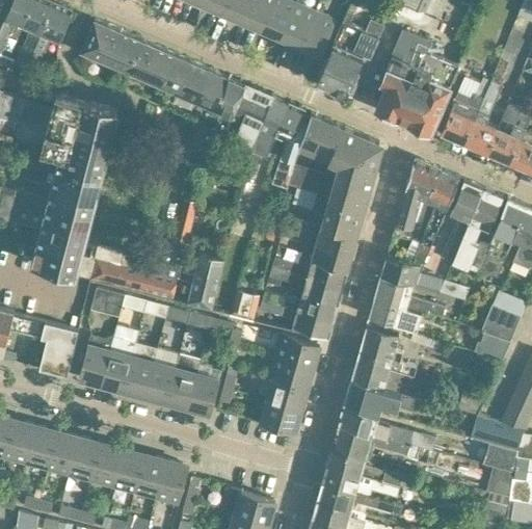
[(12,0),(0,29),(0,64),(9,70),(12,61),(0,55),(0,54),(14,25),(22,28),(34,0),(12,0)]
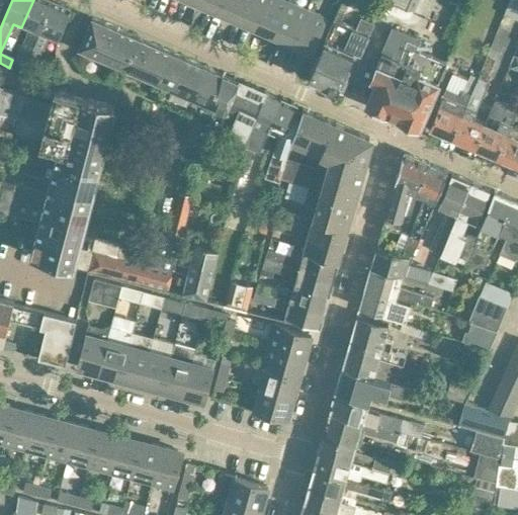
[(16,61),(25,65),(53,3),(46,0),(33,0),(21,27),(29,30),(16,61)]
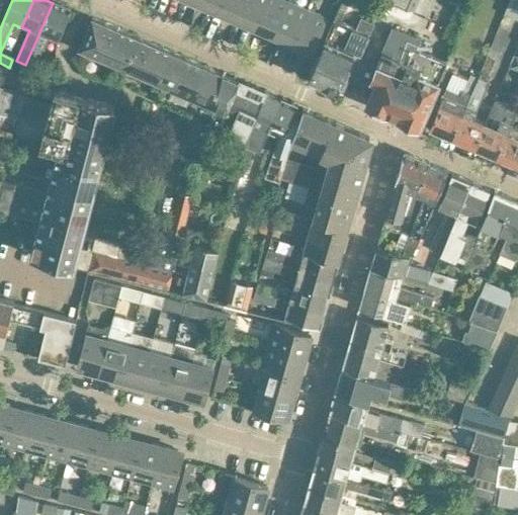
[(198,0),(196,6),(216,14),(222,0),(198,0)]
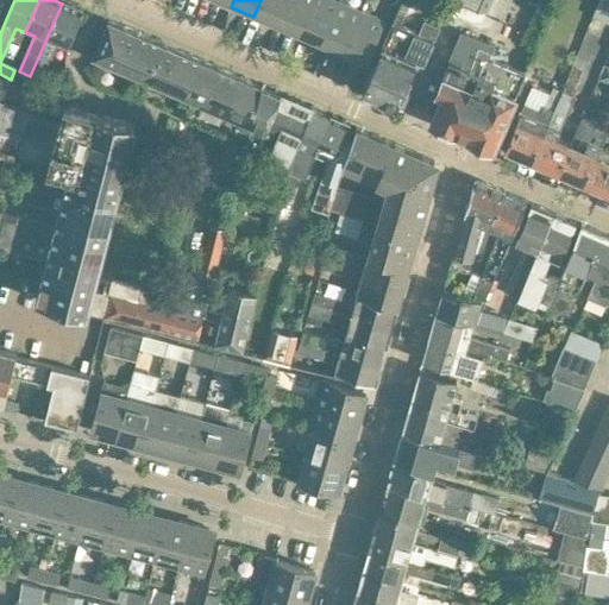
[(288,0),(261,0),(253,17),(276,26),(288,0)]
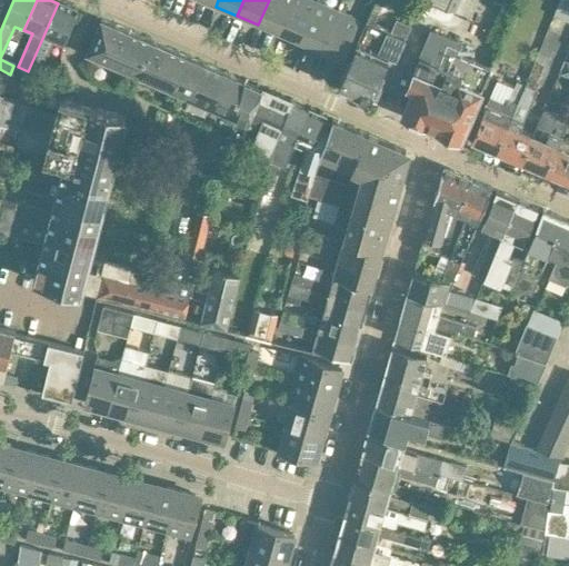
[(269,0),(258,25),(279,33),(295,0),(269,0)]
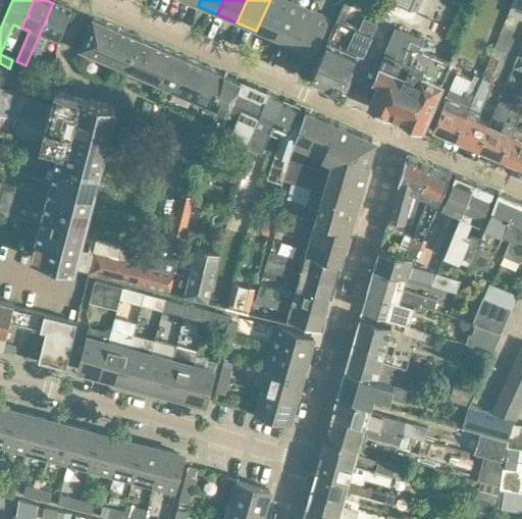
[(292,4),(281,0),(270,0),(256,31),(275,39),(292,4)]
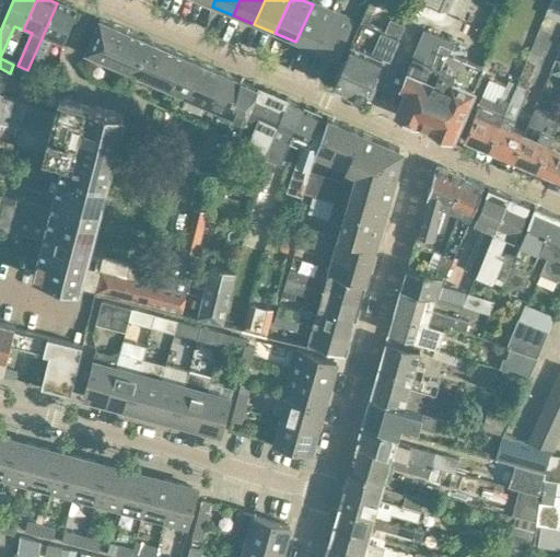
[(370,0),(334,84),(372,101),(405,27),(391,21),(391,22),(386,33),(366,24),(371,13),(382,10),(385,0),(370,0)]
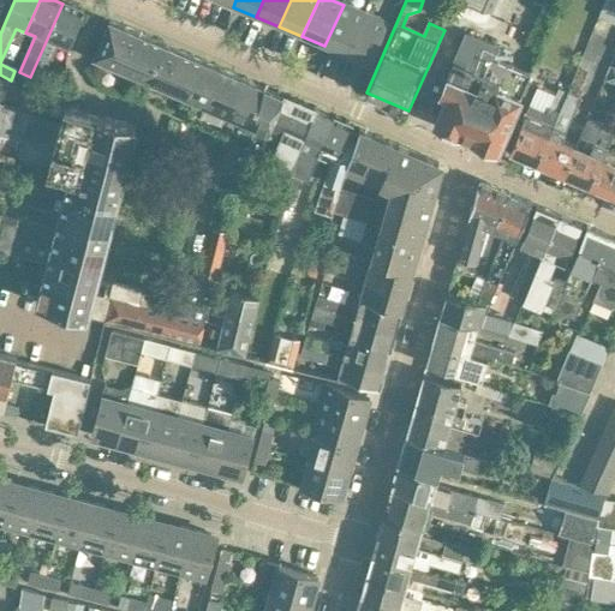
[(459,0),(491,15),(496,0),(459,0)]
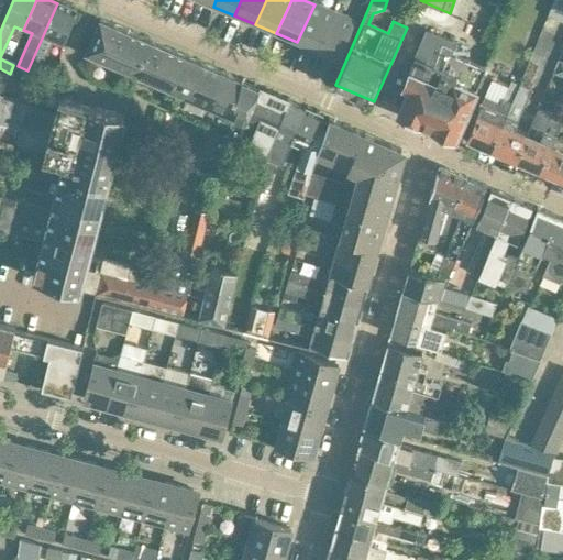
[(562,0),(554,0),(548,18),(562,23),(562,0)]
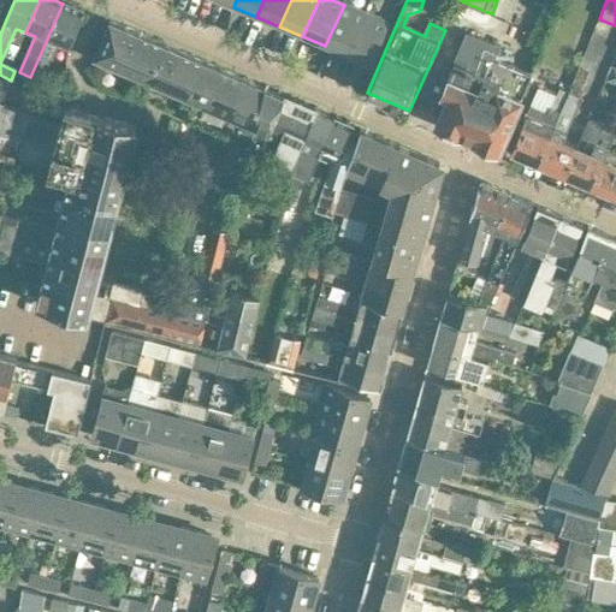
[(63,4),(30,77),(41,82),(57,46),(67,51),(82,19),(84,13),(63,4)]
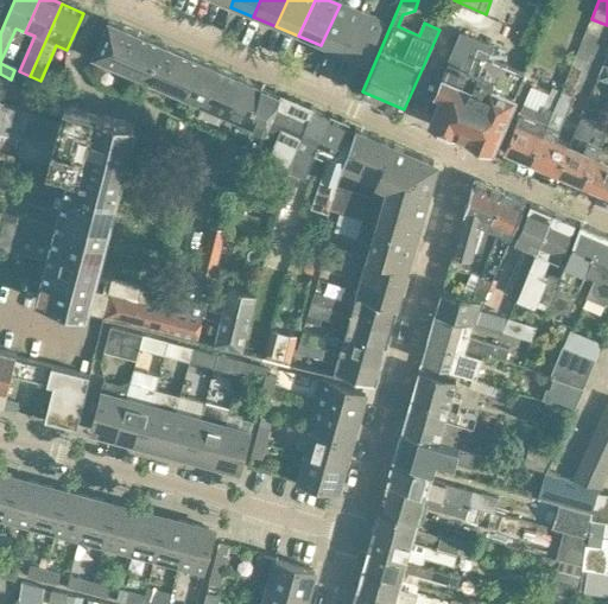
[(321,45),(343,55),(362,14),(340,5),(321,45)]
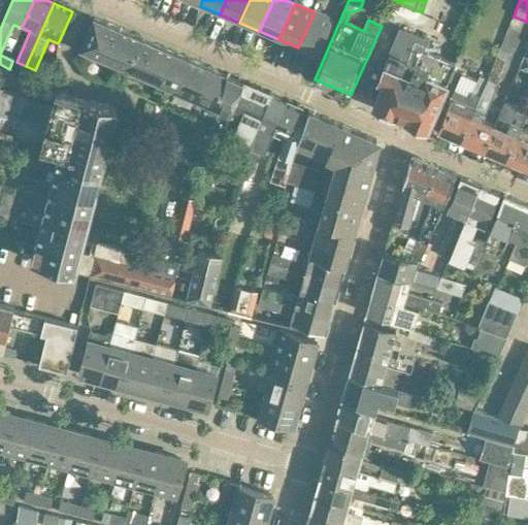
[(334,21),(315,12),(298,47),(318,57),(334,21)]
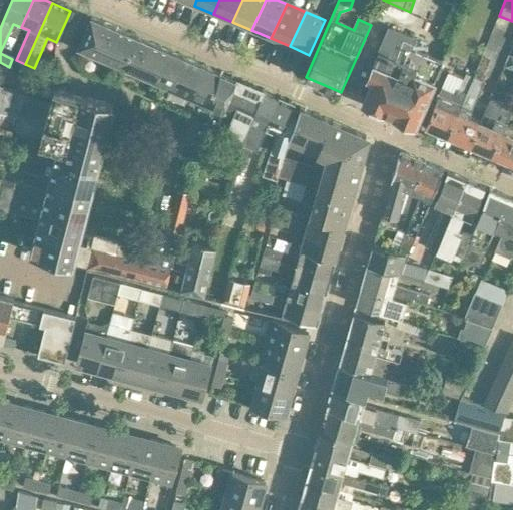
[(138,40),(91,20),(78,50),(124,71),(138,40)]
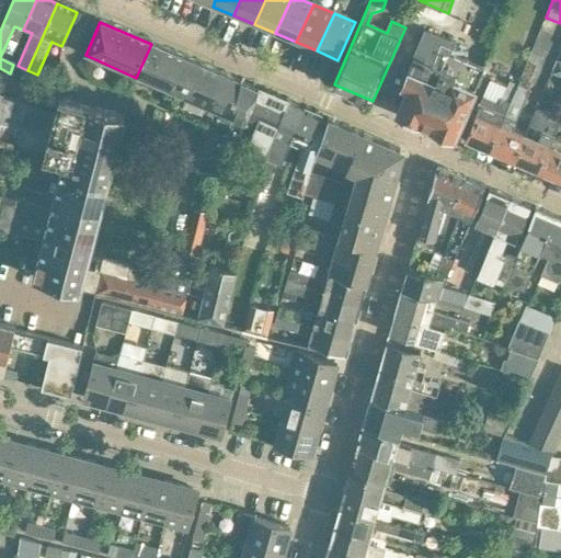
[(482,73),(484,69),(449,54),(454,44),(425,32),(403,84),(408,87),(404,97),(403,95),(400,104),(397,112),(455,137),(466,110),(468,109),(469,107),(470,105),(471,104),(472,102),(472,100),(472,98),(472,95),(477,86),(479,86),(483,75),(482,73)]
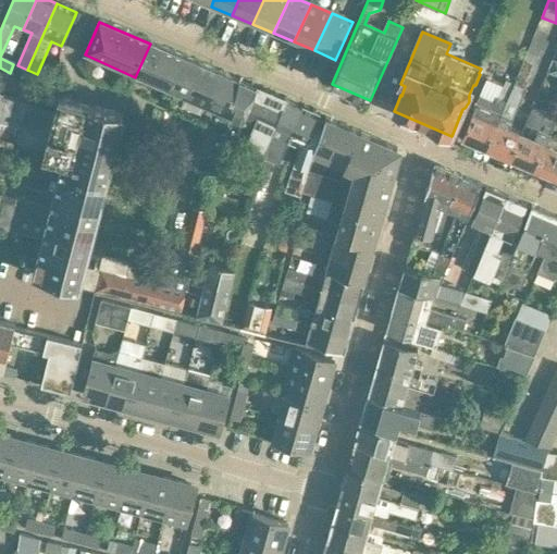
[(150,44),(135,77),(172,93),(187,59),(150,44)]
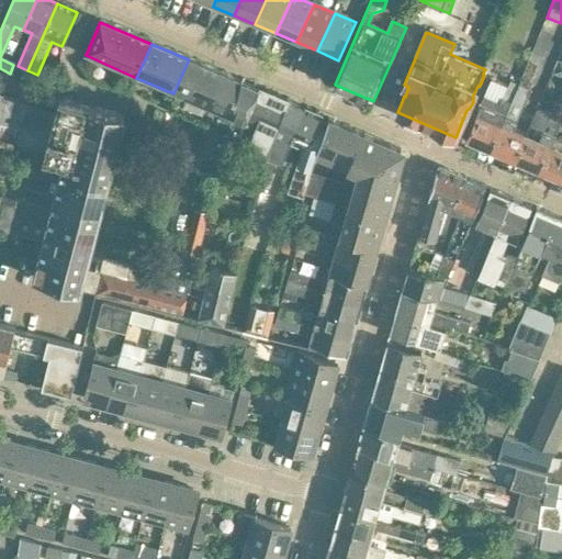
[(189,59),(173,93),(190,101),(187,109),(206,118),(210,109),(232,119),(233,119),(243,84),(189,59)]
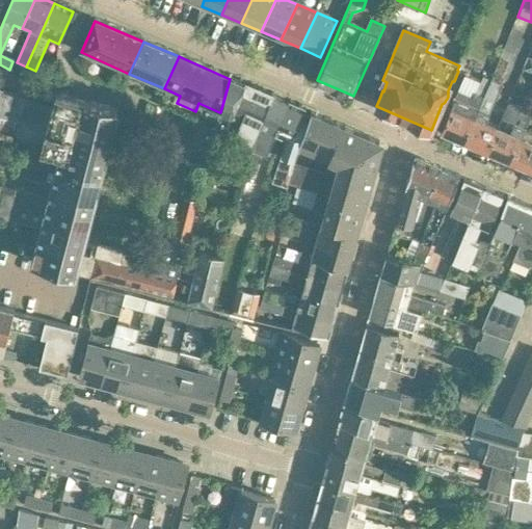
[(452,108),(441,134),(464,143),(479,111),(491,81),(483,77),(480,82),(466,76),(452,108)]
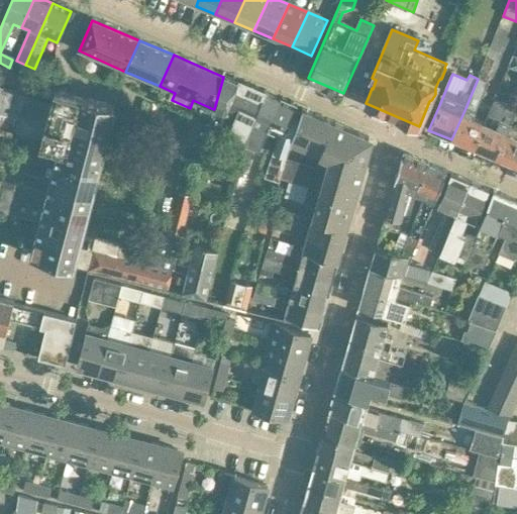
[(214,109),(205,147),(213,149),(219,126),(223,113),(225,114),(238,83),(223,77),(214,109)]
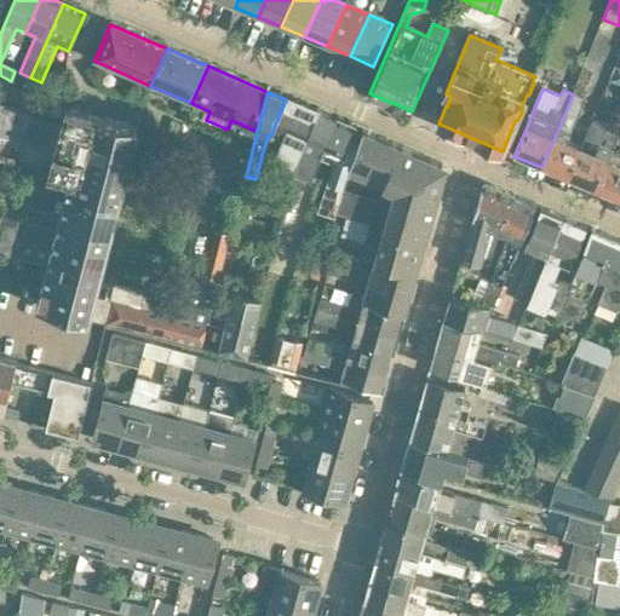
[(26,93),(18,111),(33,117),(40,98),(26,93)]
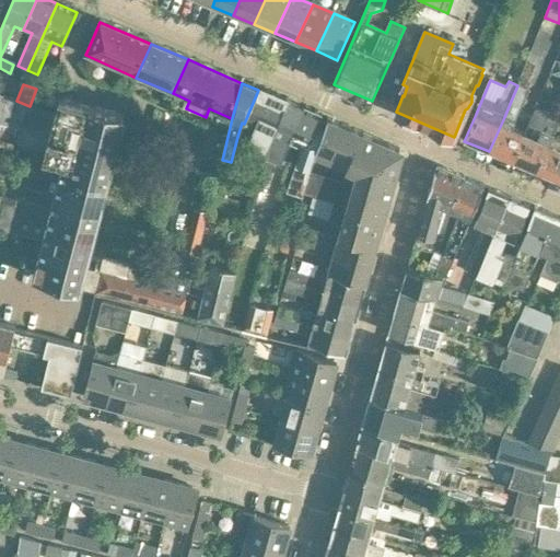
[(504,117),(489,151),(513,162),(524,136),(512,130),(529,90),(517,85),(504,117)]
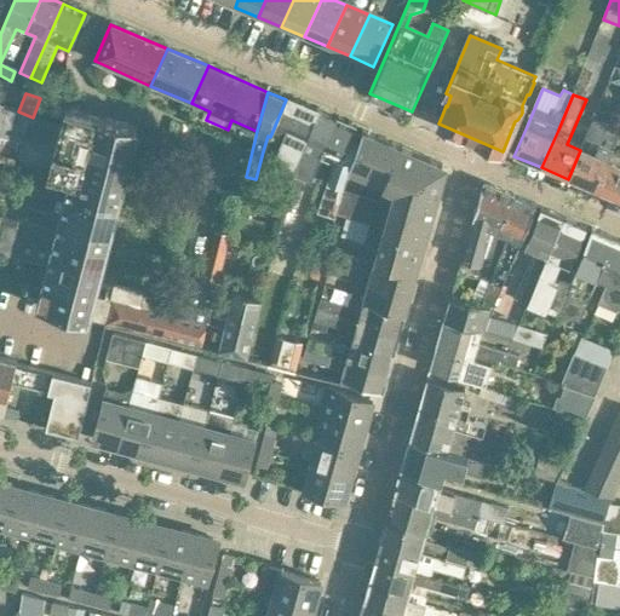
[(281,160),(269,188),(285,195),(287,188),(319,114),(286,99),(270,137),(281,142),(275,157),(281,160)]
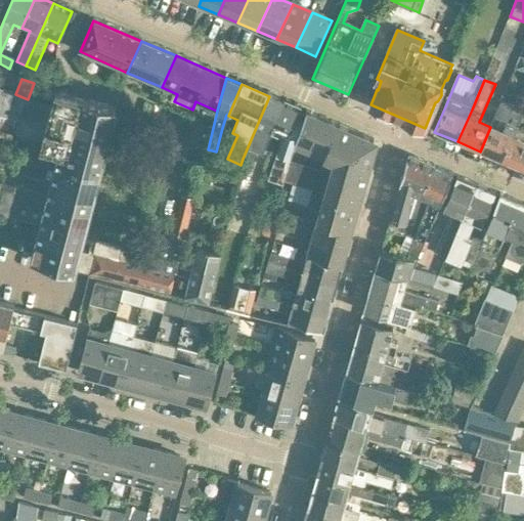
[(15,94),(2,90),(0,89),(0,129),(42,141),(51,107),(28,99),(15,94)]
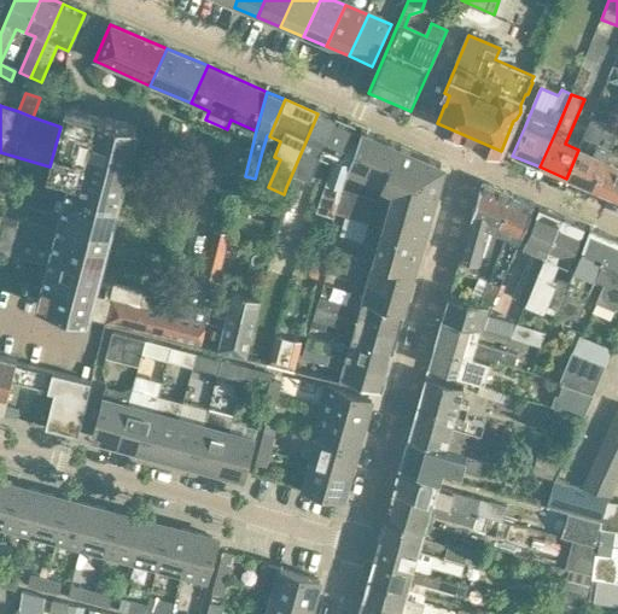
[(56,232),(46,265),(35,305),(87,320),(110,325),(120,287),(114,286),(110,302),(93,297),(136,127),(66,109),(65,109),(60,127),(50,167),(47,176),(69,181),(64,198),(59,217),(56,232)]
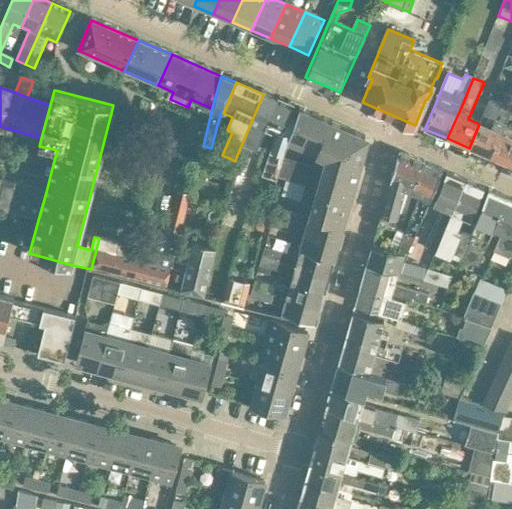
[(265,131),(278,100),(263,94),(237,155),(247,159),(252,146),(260,150),(268,132),(265,131)]
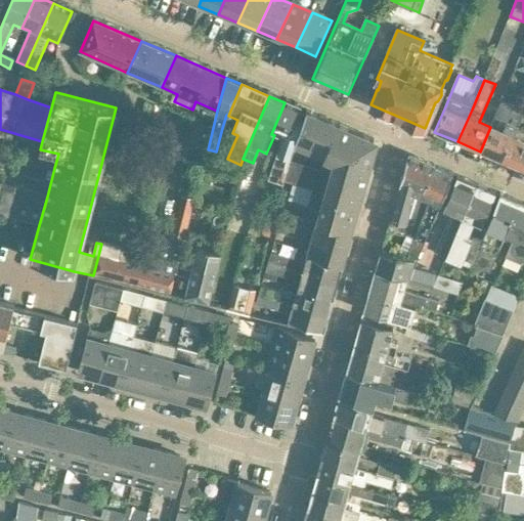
[(269,176),(267,181),(284,186),(285,182),(290,164),(295,146),(299,132),(302,124),(296,121),(301,110),(285,102),(271,134),(274,135),(281,138),(269,176)]
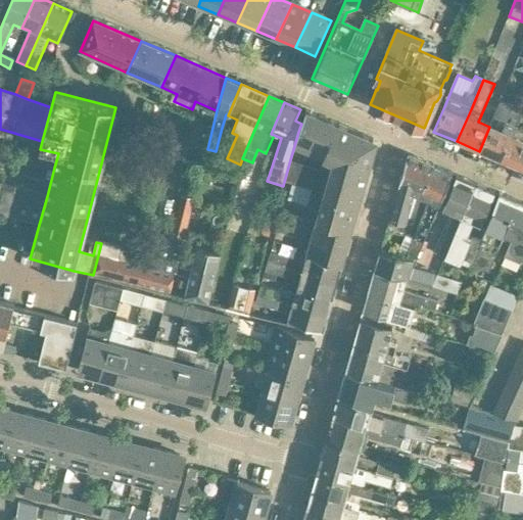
[(479,151),(502,160),(516,128),(522,113),(500,103),(489,127),(479,151)]
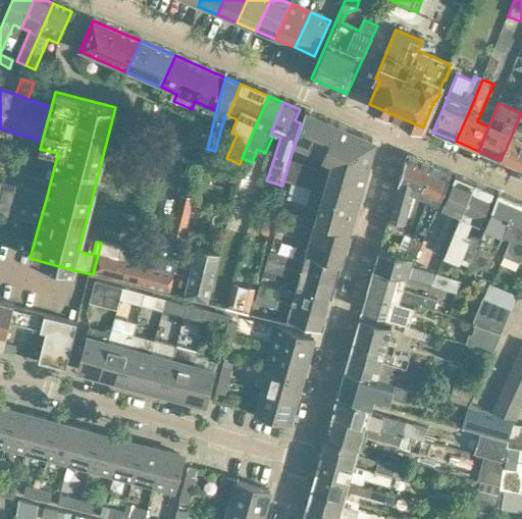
[(307,152),(321,118),(306,112),(301,123),(298,132),(294,146),(307,152)]
